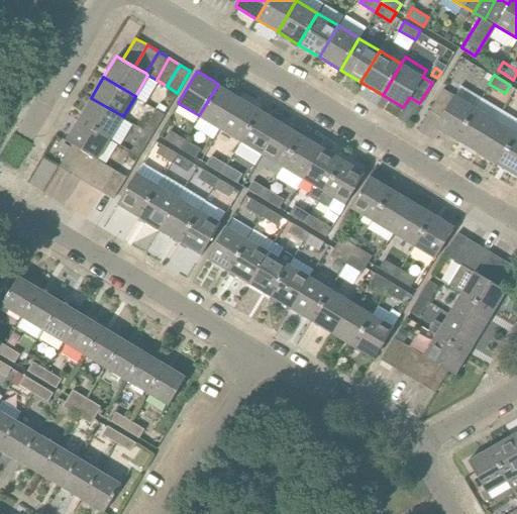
[(199,115),(220,128),(238,96),(218,84),(199,115)]
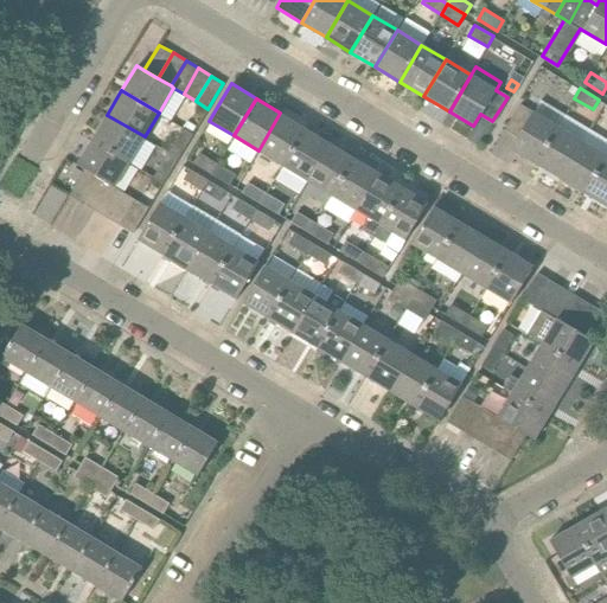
[(510,147),(535,162),(556,124),(519,103),(504,128),(517,135),(510,147)]
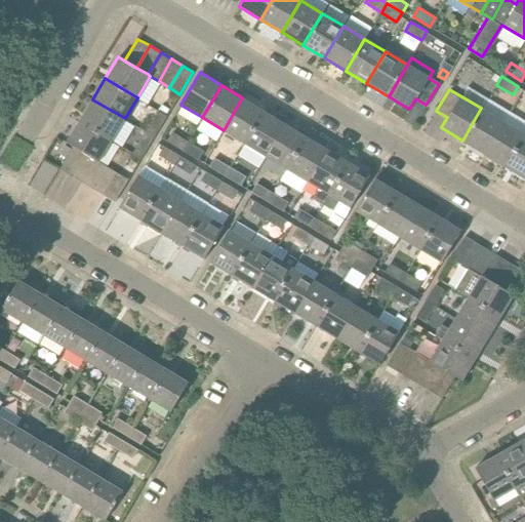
[(224,130),(244,143),(264,111),(242,97),(224,130)]
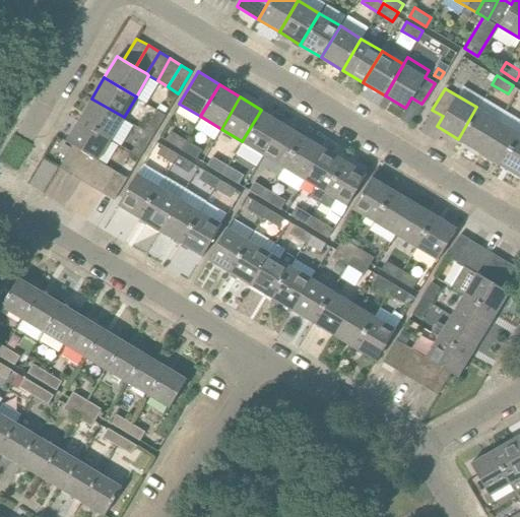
[(78,119),(111,138),(124,117),(91,99),(78,119)]
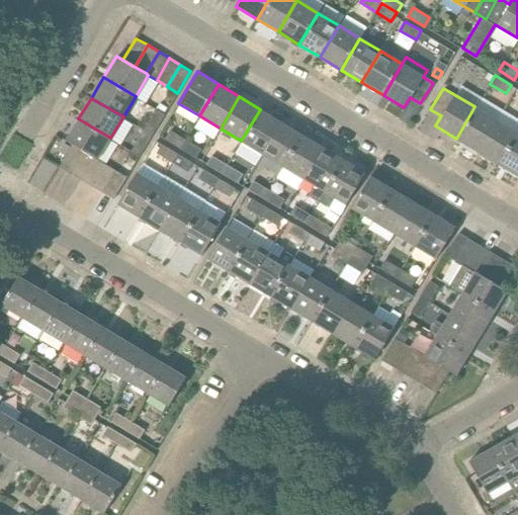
[(456,139),(477,151),(496,119),(475,106),(456,139)]
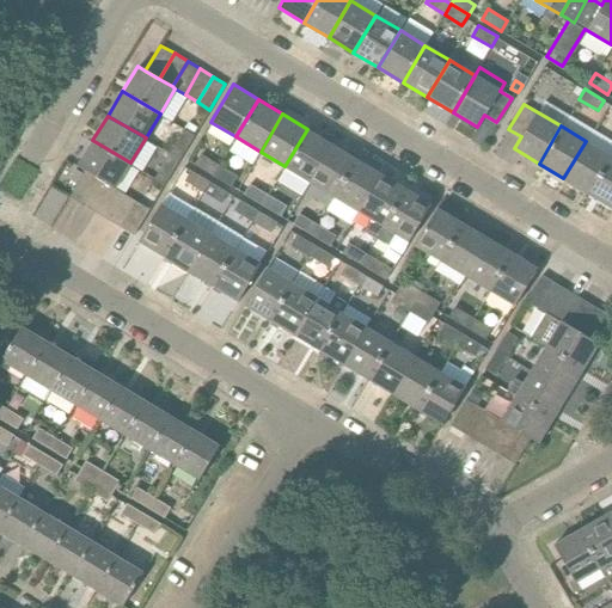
[(171,149),(181,155),(194,134),(184,128),(171,149)]
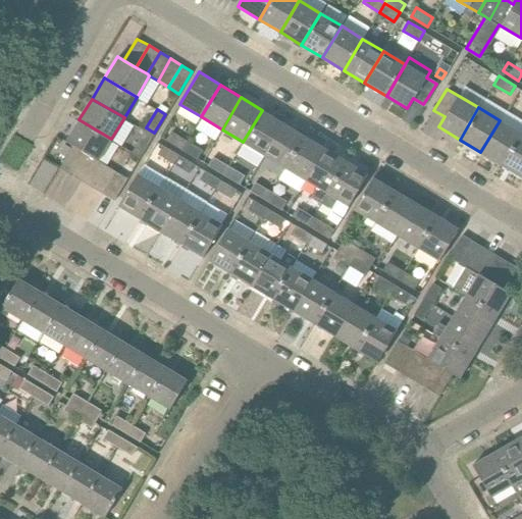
[(243,142),(264,154),(282,122),(262,110),(243,142)]
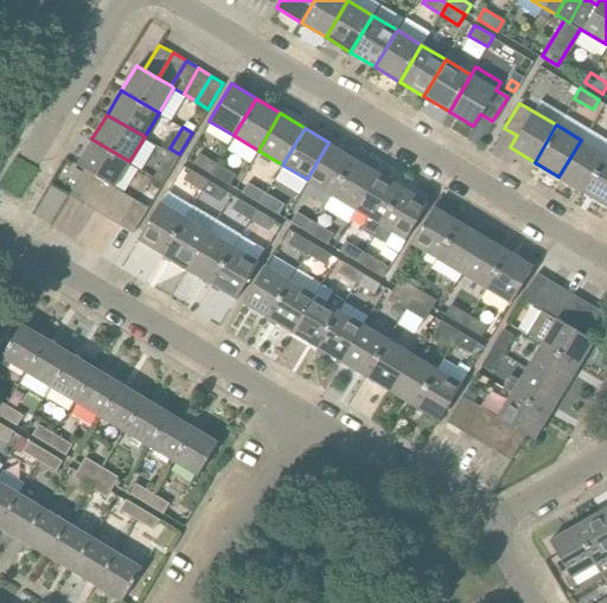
[(110,184),(114,186),(129,161),(91,139),(76,164),(84,168),(97,177),(110,184)]
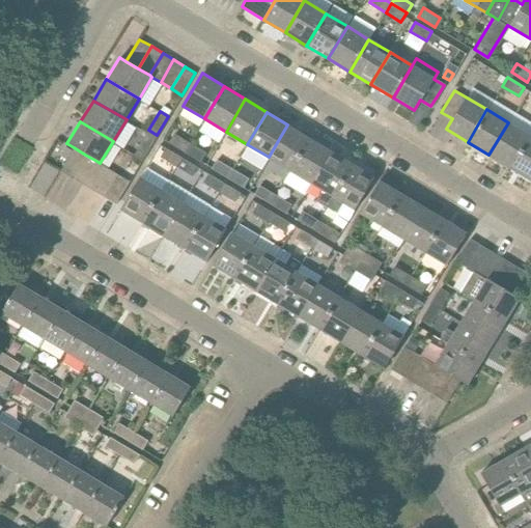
[(488,155),(510,168),(530,135),(508,122),(488,155)]
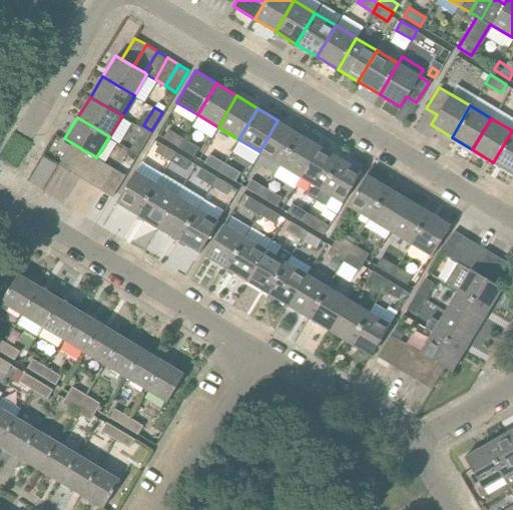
[(260,151),(281,164),(299,133),(278,120),(260,151)]
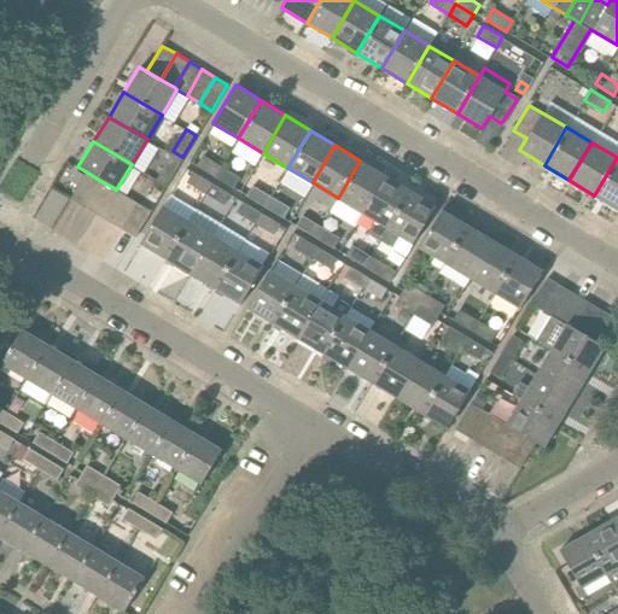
[(159,173),(170,179),(182,157),(173,151),(159,173)]
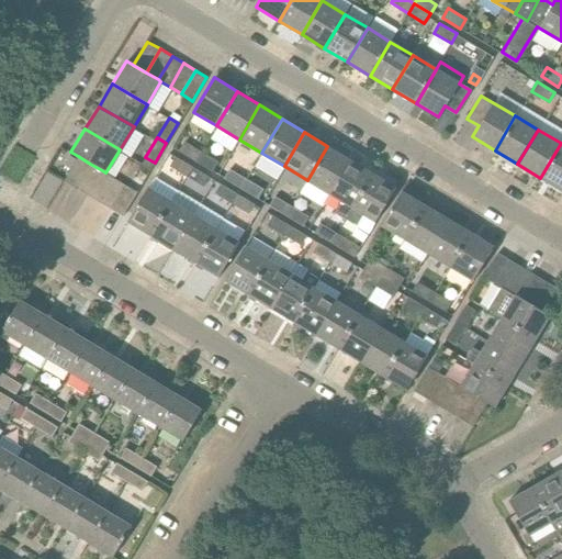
[(197,160),(202,152),(184,141),(179,151),(197,160)]
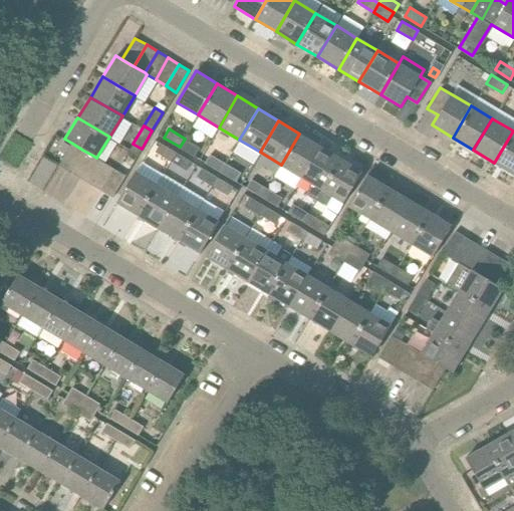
[(494,163),(513,174),(513,131),(494,163)]
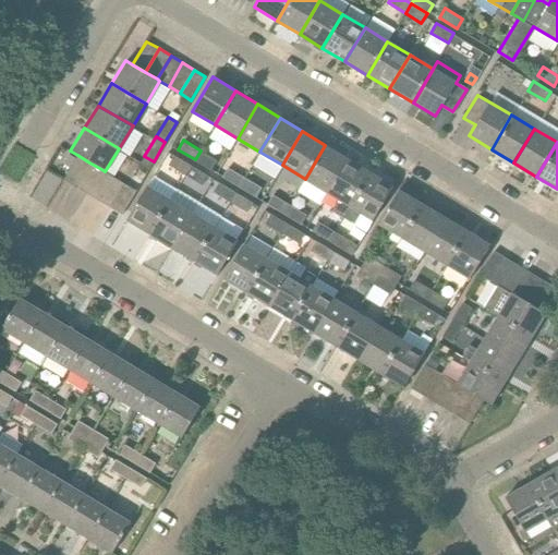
[(305,179),(328,193),(348,158),(325,145),(305,179)]
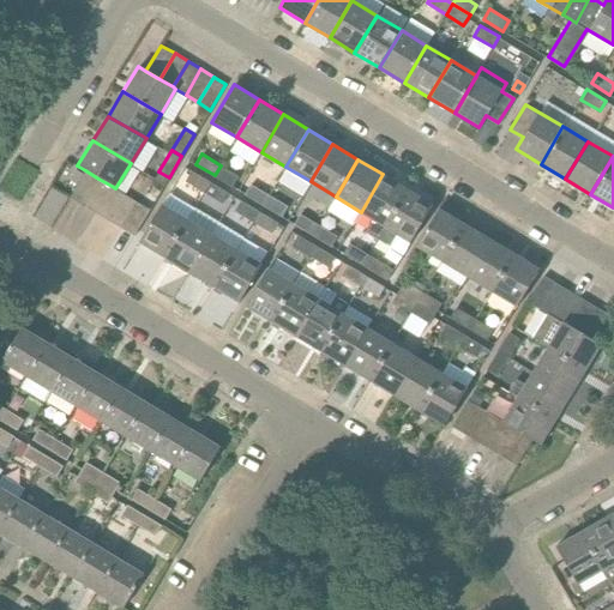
[(232,186),(238,175),(221,165),(215,175),(232,186)]
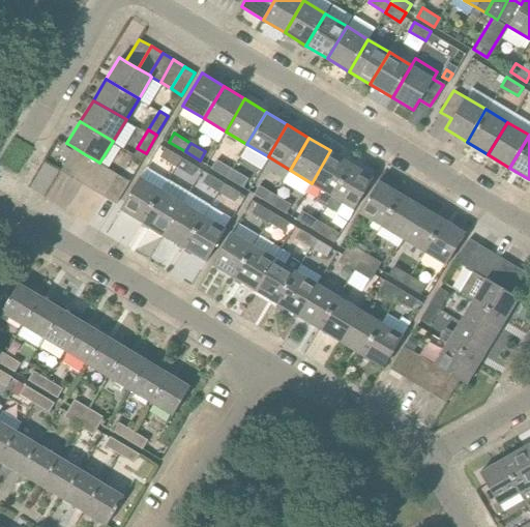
[(60,169),(71,176),(85,154),(74,147),(60,169)]
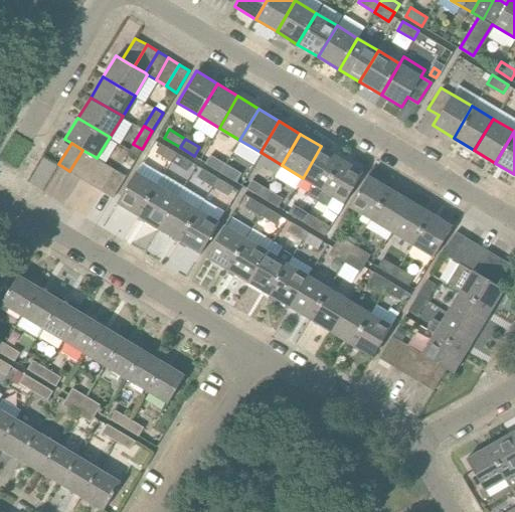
[(171,161),(177,153),(160,143),(155,152),(171,161)]
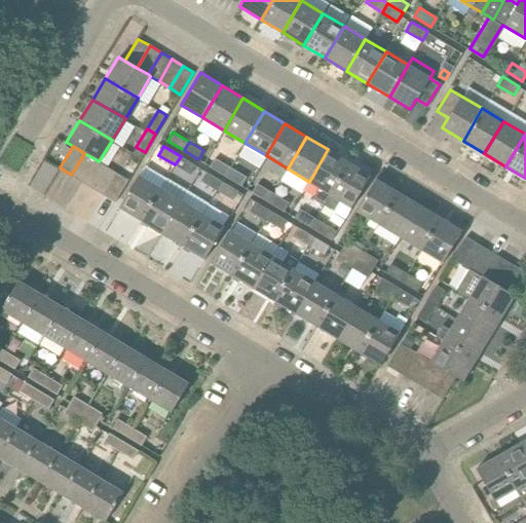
[(313,197),(324,204),(349,162),(328,149),(309,182),(320,188),(313,197)]
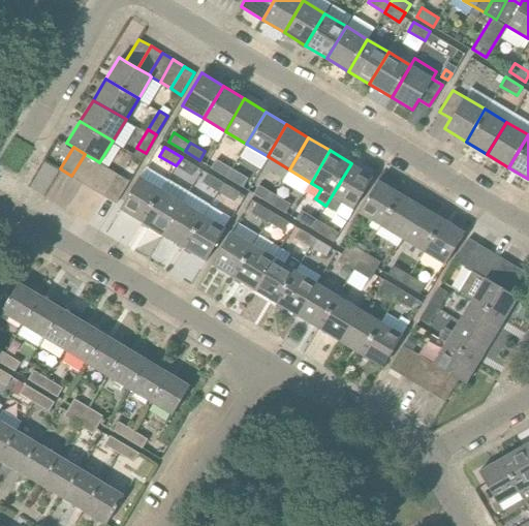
[(71,176),(83,183),(96,160),(85,154),(71,176)]
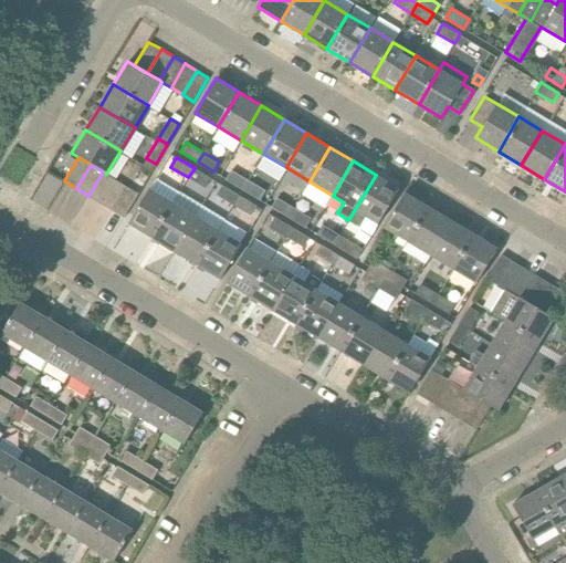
[(188,177),(205,187),(210,177),(195,168),(188,177)]
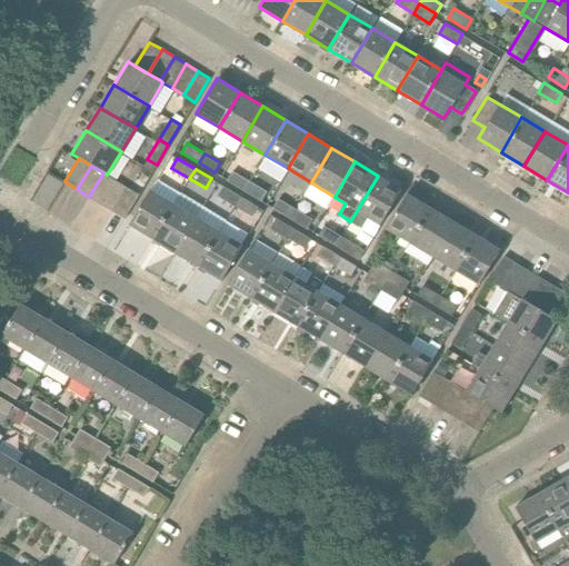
[(243,190),(249,180),(232,170),(227,179),(243,190)]
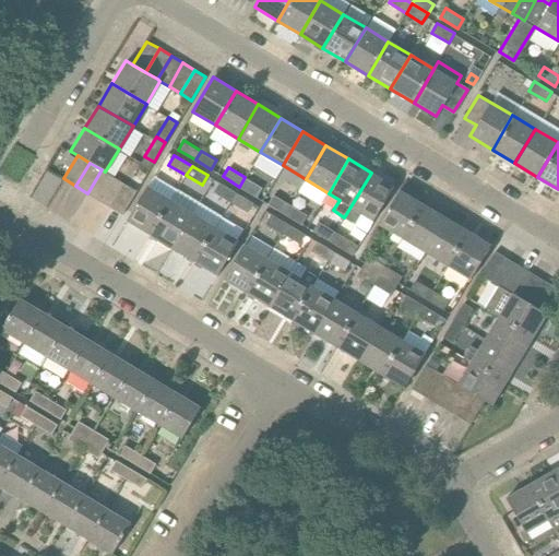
[(87,193),(98,200),(114,176),(105,172),(102,169),(87,193)]
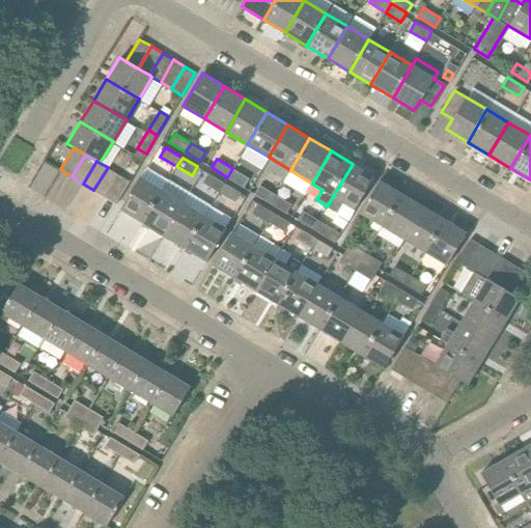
[(342,201),(355,209),(373,176),(353,164),(327,206),(336,212),(342,201)]
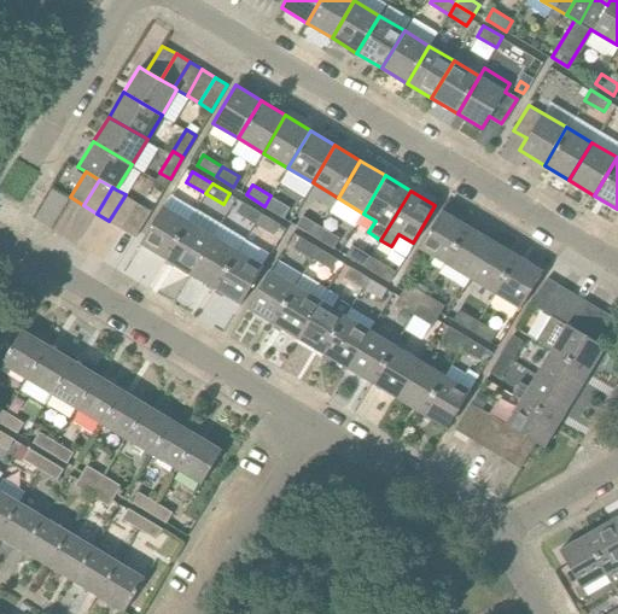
[(109,221),(122,229),(139,203),(126,194),(109,221)]
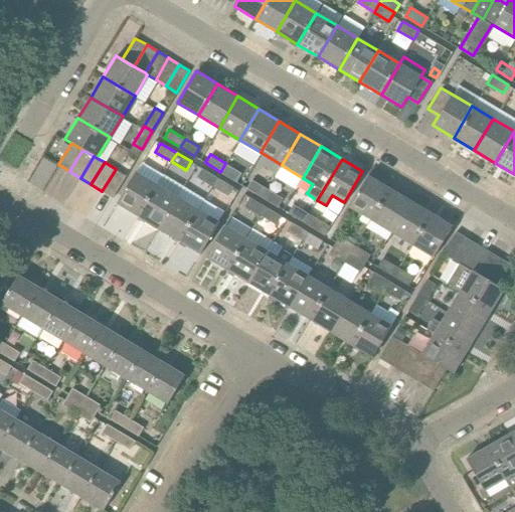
[(235,180),(240,172),(225,163),(220,172),(235,180)]
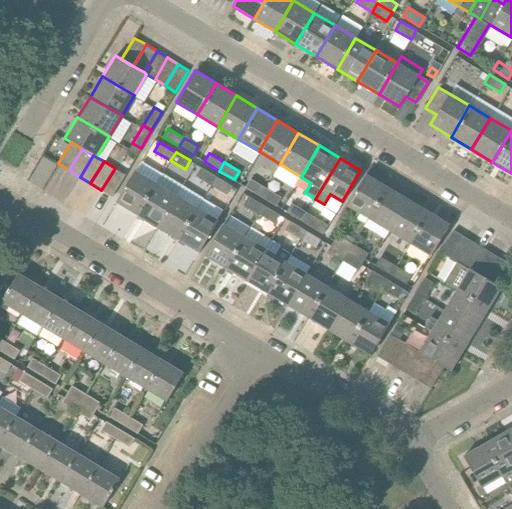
[(211,185),(216,176),(200,167),(195,175),(211,185)]
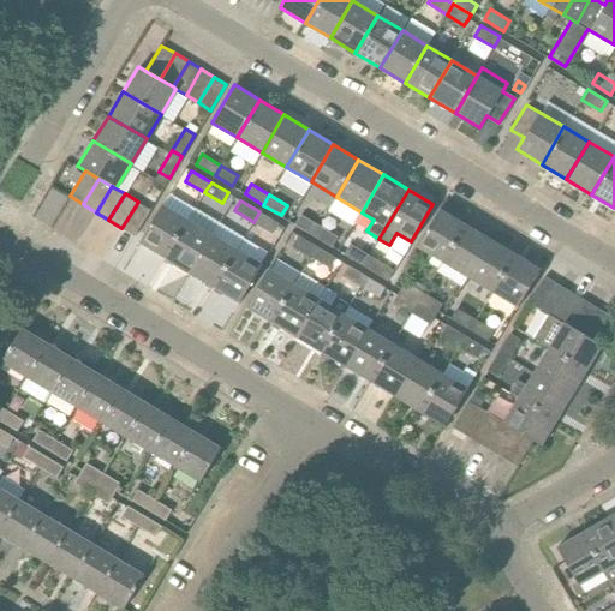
[(121,228),(135,235),(150,209),(138,202),(121,228)]
